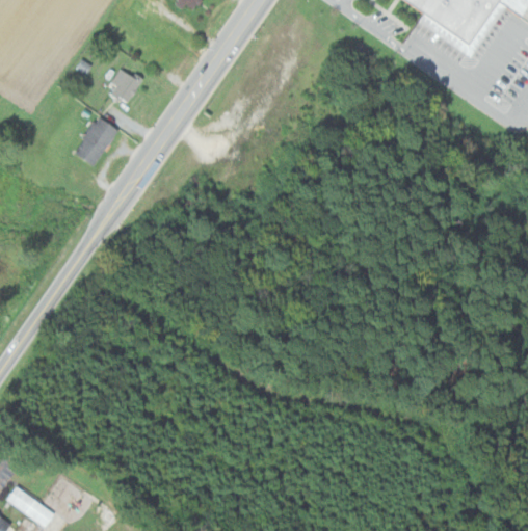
[(176,0),(183,4),(182,4),(192,10),(199,0),(176,0)]
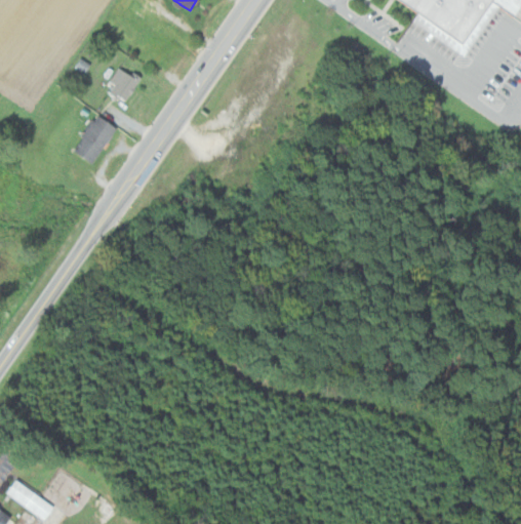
[(520,0),(397,0),(418,13),(412,23),(466,56),(498,5),(517,16),(520,9),(520,0)]
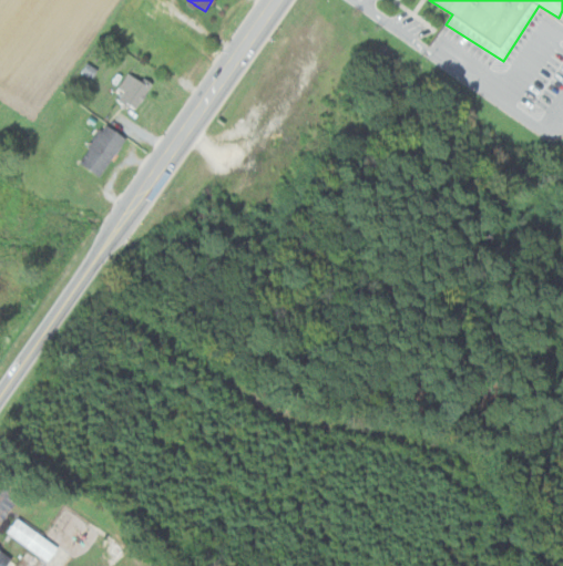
[(122,92),(118,100),(136,111),(150,86),(125,73),(116,89),(122,92)]
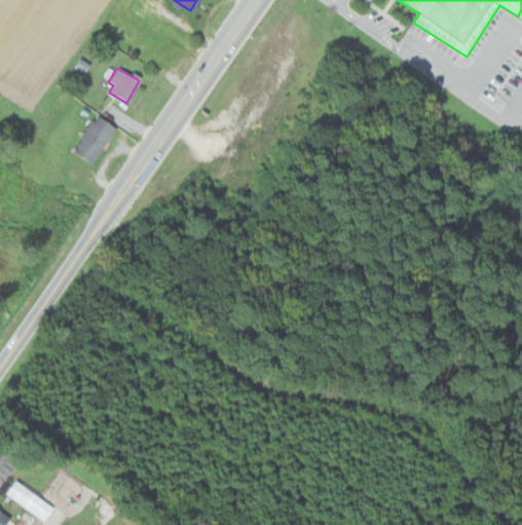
[(91,164),(116,128),(97,115),(72,151),(91,164)]
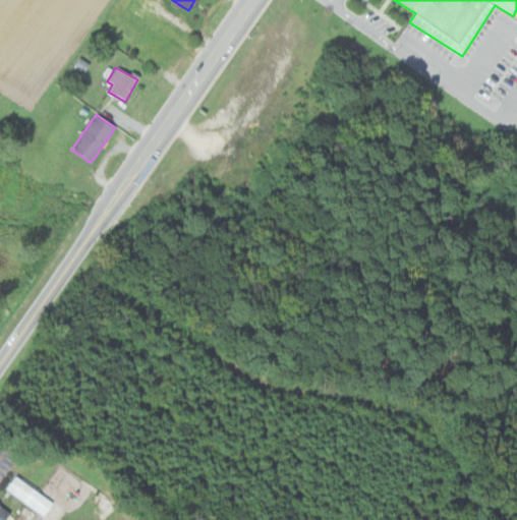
[(53,503),(14,474),(3,488),(12,495),(8,500),(15,505),(18,500),(42,517),(53,503)]
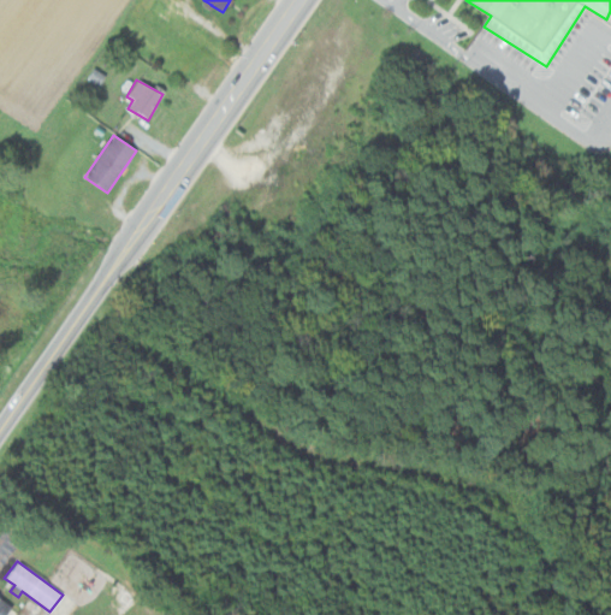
All buildings are outlined.
